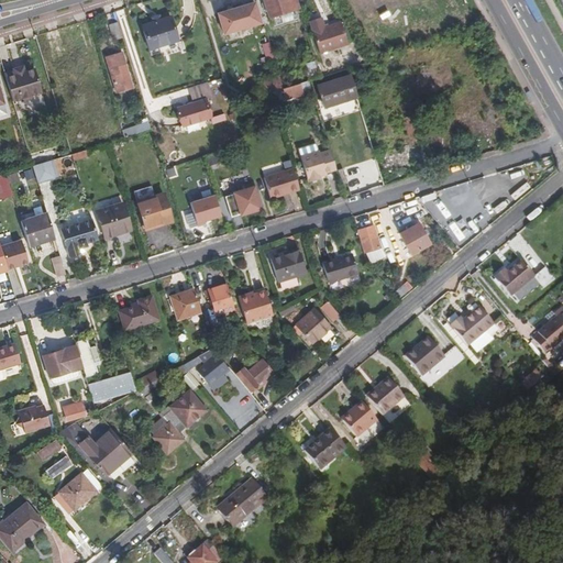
[(264,0),(268,17),(298,8),(295,0),(264,0)]
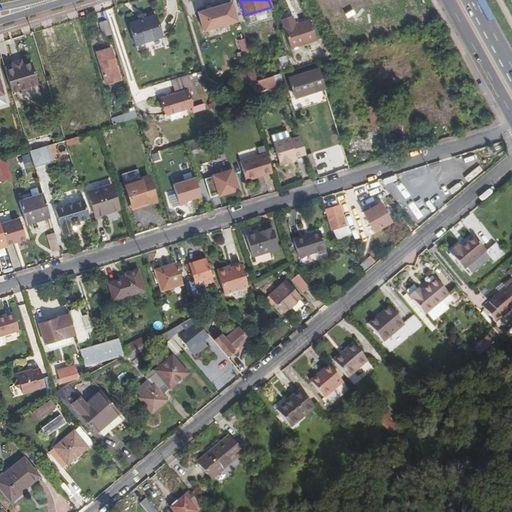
[(234,13),(231,1),(199,11),(204,29),(226,23),(224,17),(234,13)]
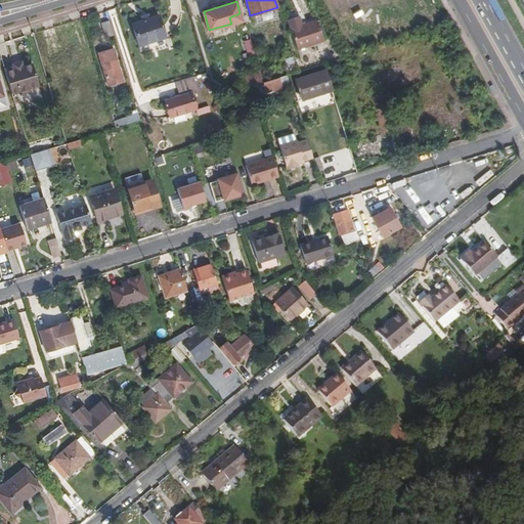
[(168,40),(167,35),(160,13),(133,23),(142,49),(168,40)]
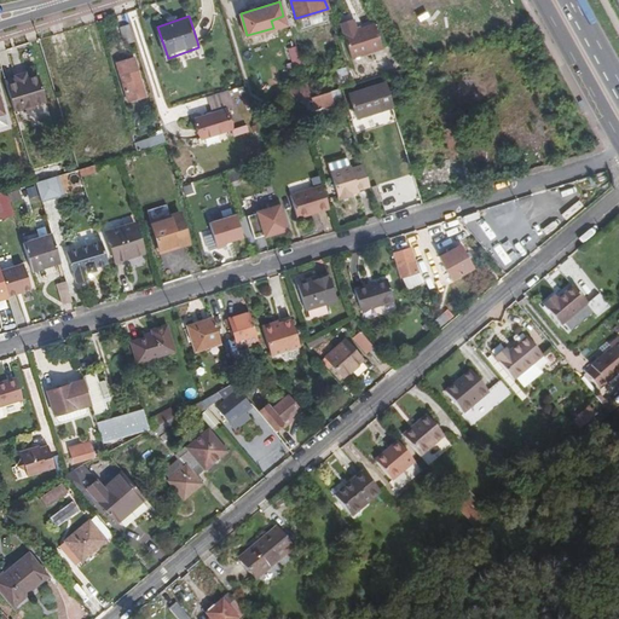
[(353,19),(340,23),(351,58),(382,48),(374,24),(357,30),(353,19)]
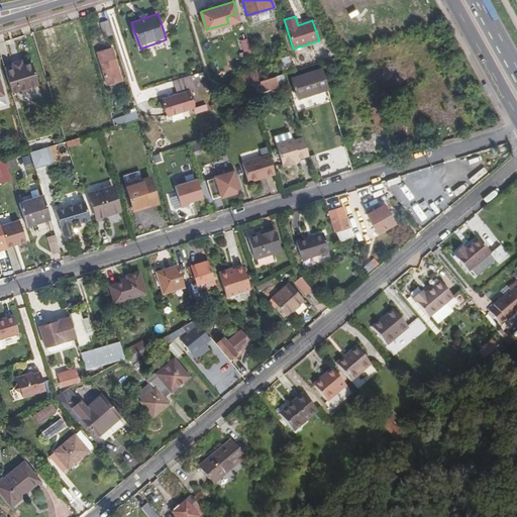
[(112,33),(108,19),(100,21),(103,36),(112,33)]
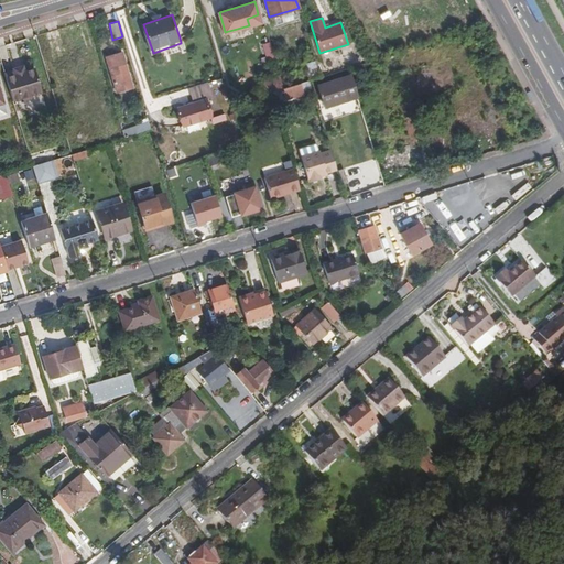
[(262,44),(266,60),(273,58),(270,43),(262,44)]
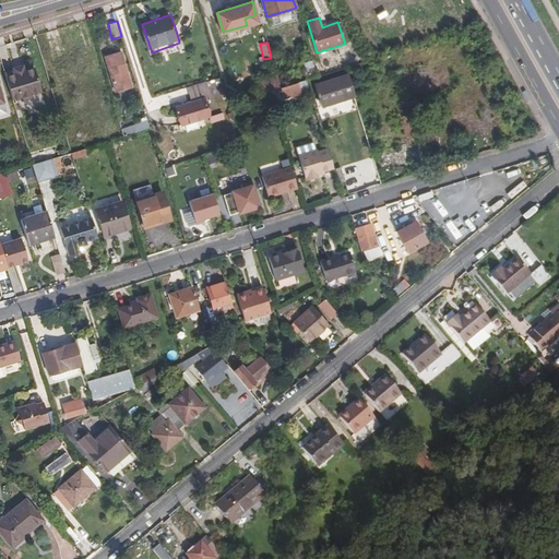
[(106,55),(117,92),(125,88),(118,64),(125,62),(121,50),(106,55)]
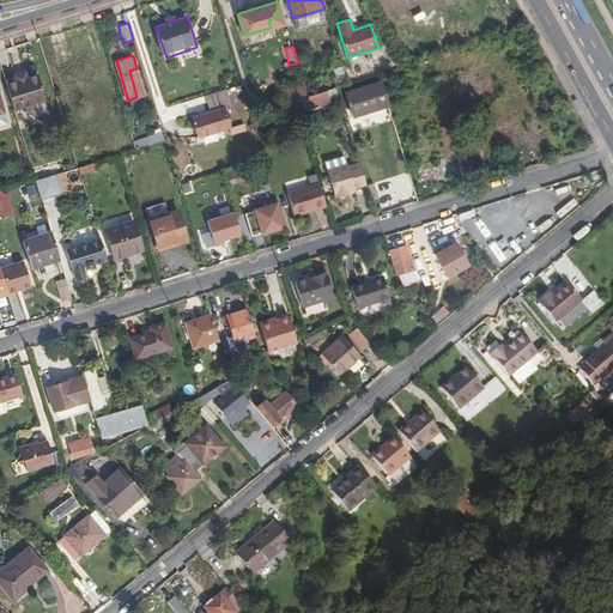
[(16,76),(5,79),(14,109),(24,105),(26,108),(35,105),(35,102),(46,99),(37,73),(28,76),(17,79),(16,76)]
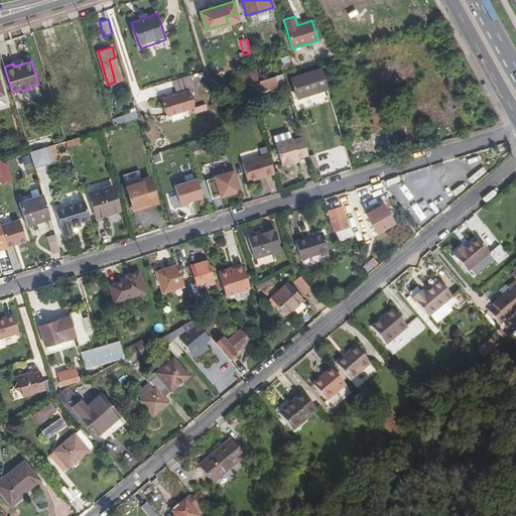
[(292,71),(289,61),(281,63),(283,74),(292,71)]
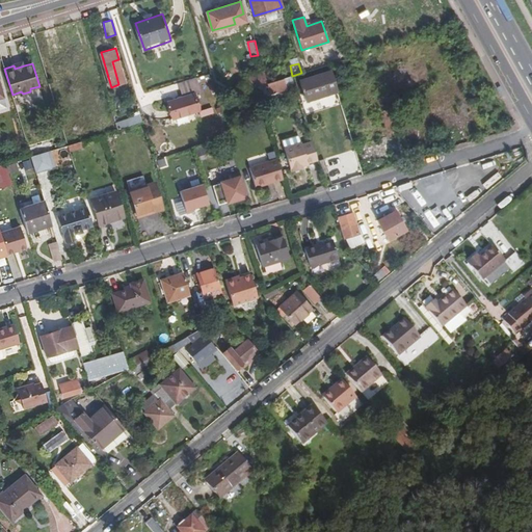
[(268,81),(266,73),(249,78),(251,83),(261,81),(262,83),(268,81)]
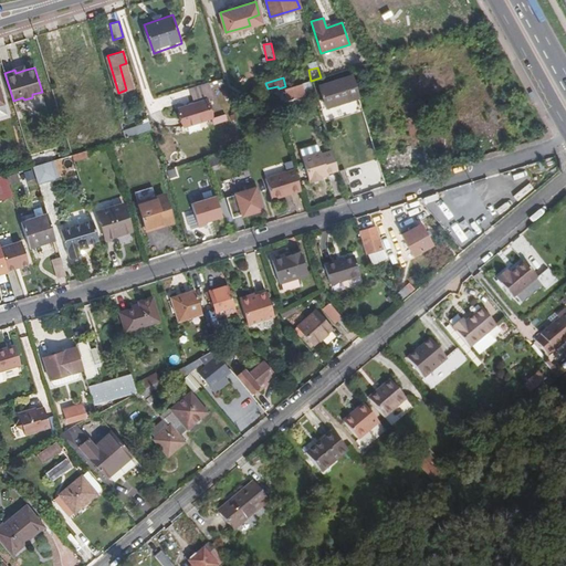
[(327,107),(359,97),(355,85),(354,79),(321,88),(327,107)]
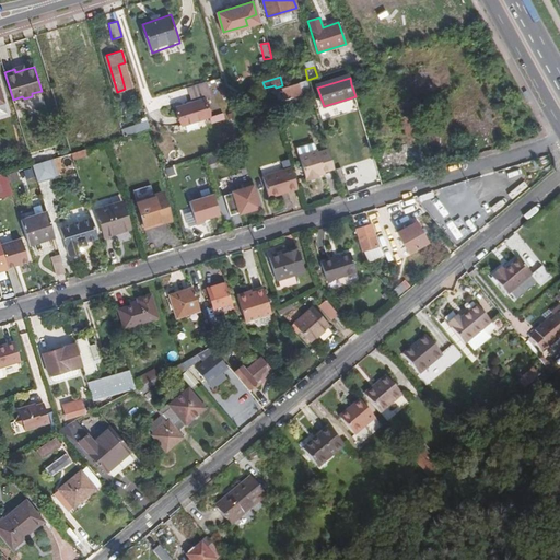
[(302,94),(299,82),(283,88),(287,98),(302,94)]
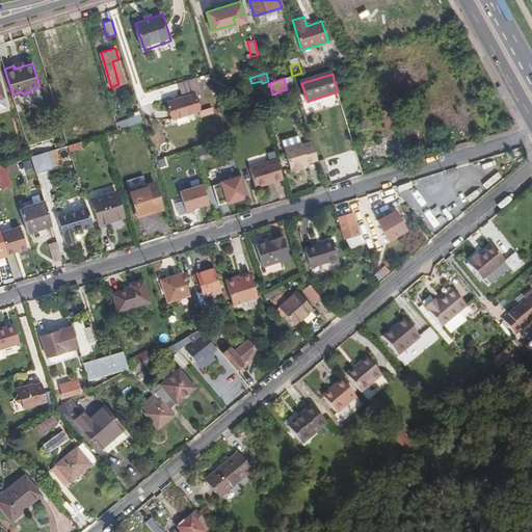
[(167,102),(173,118),(200,109),(195,92),(167,102)]
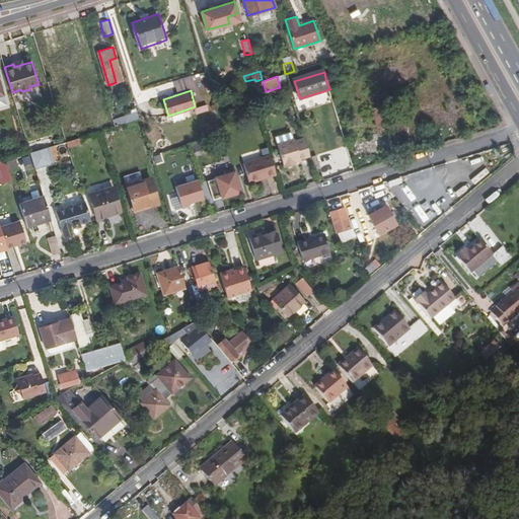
[(196,115),(209,110),(207,104),(194,108),(196,115)]
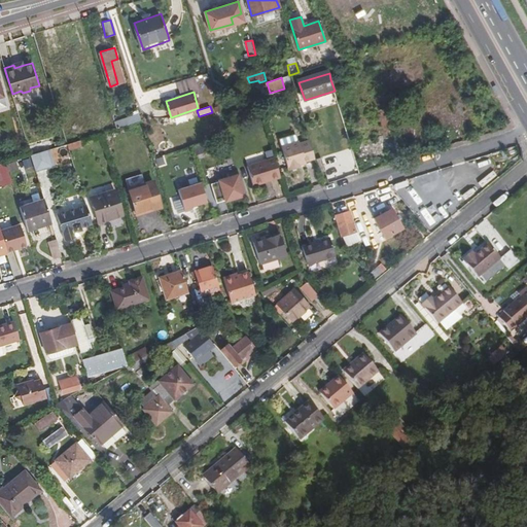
[(116,128),(141,121),(138,113),(114,120),(116,128)]
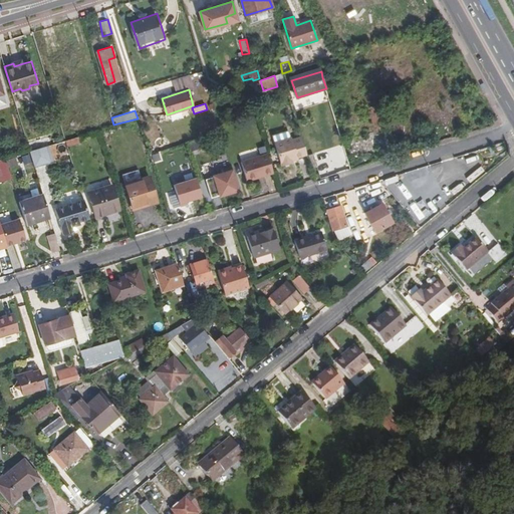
[(79,142),(77,136),(65,140),(67,146),(79,142)]
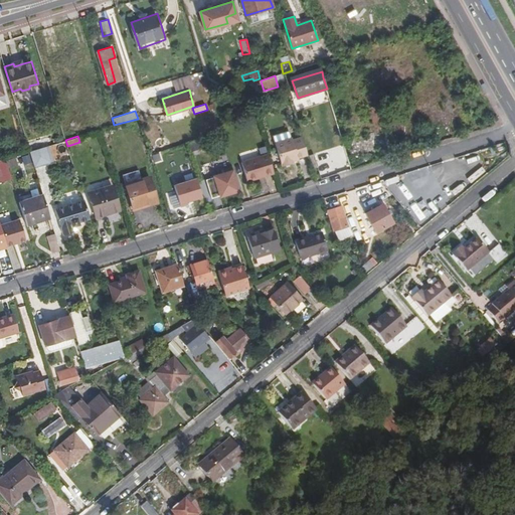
[(284,166),(294,163),(293,159),(299,158),(308,155),(303,137),(293,141),(293,138),(276,143),(281,163),(282,162),(284,166)]
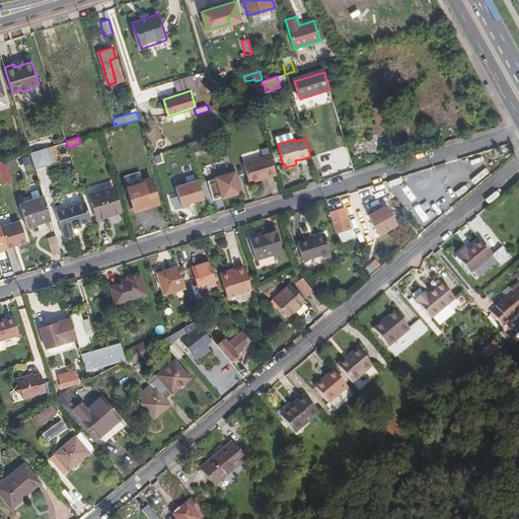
[(51,163),(46,147),(30,152),(34,168),(51,163)]
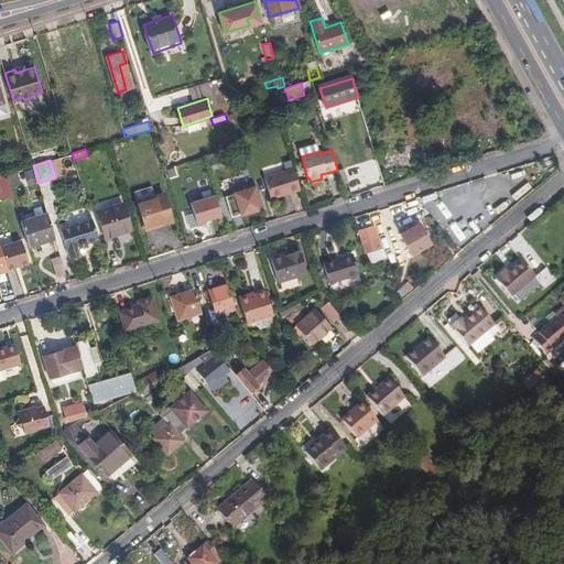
[(278,164),(262,169),(264,175),(280,172),(278,164)]
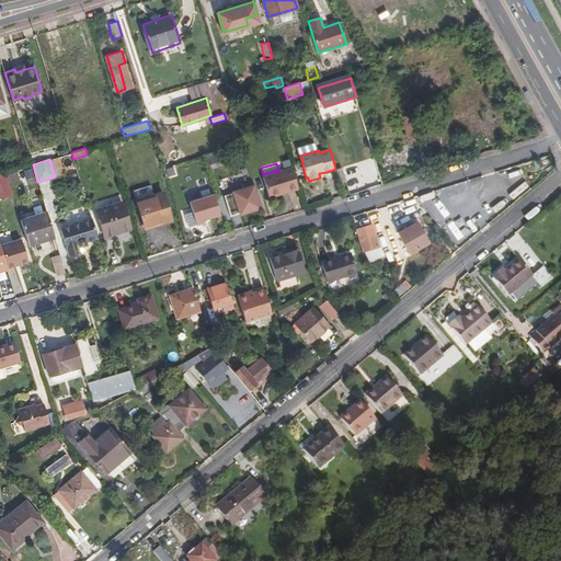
[(293,167),(284,170),(265,175),(264,175),(271,196),(283,193),(282,191),(287,190),(288,192),(299,189),(293,167)]
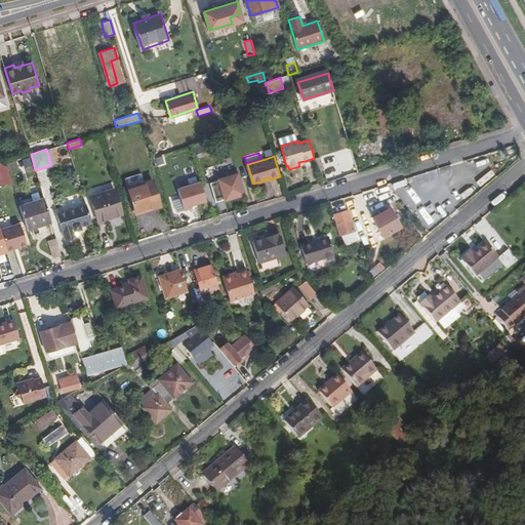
[(318,171),(324,170),(320,157),(314,159),(318,171)]
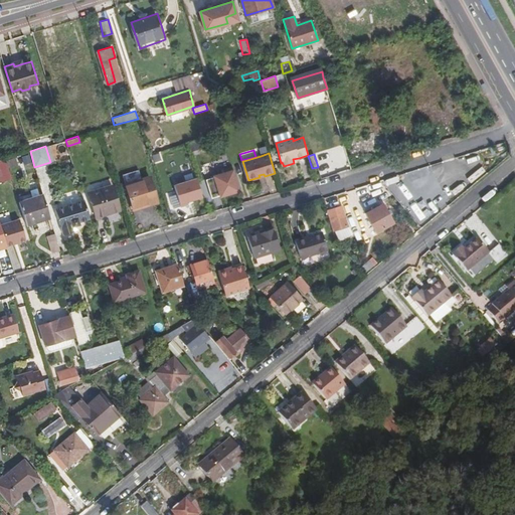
[(0,160),(0,181),(1,182),(13,178),(7,158),(2,160),(0,160)]
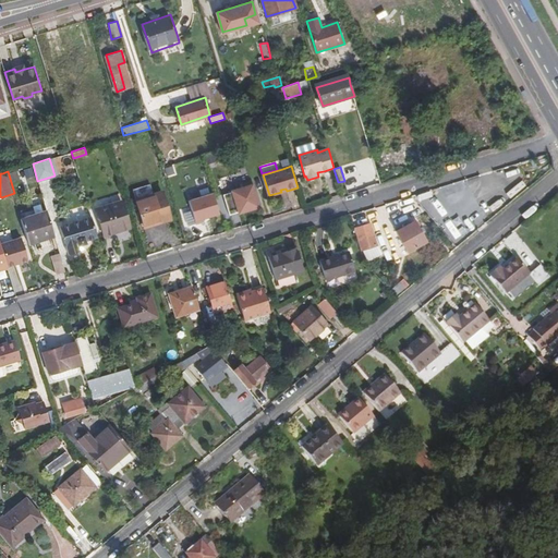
[(510,197),(525,185),(521,181),(507,193),(510,197)]
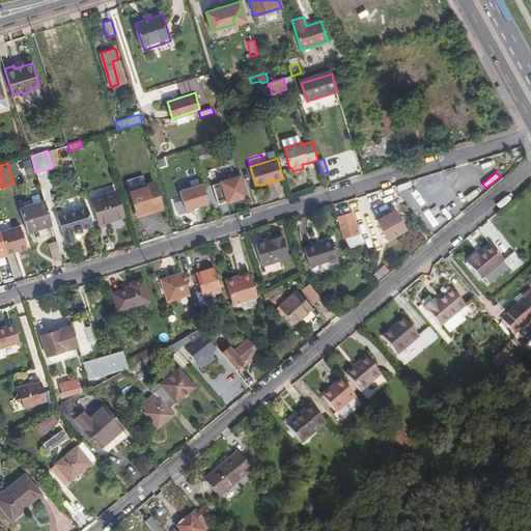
[(240,174),(218,180),(224,204),(247,198),(240,174)]
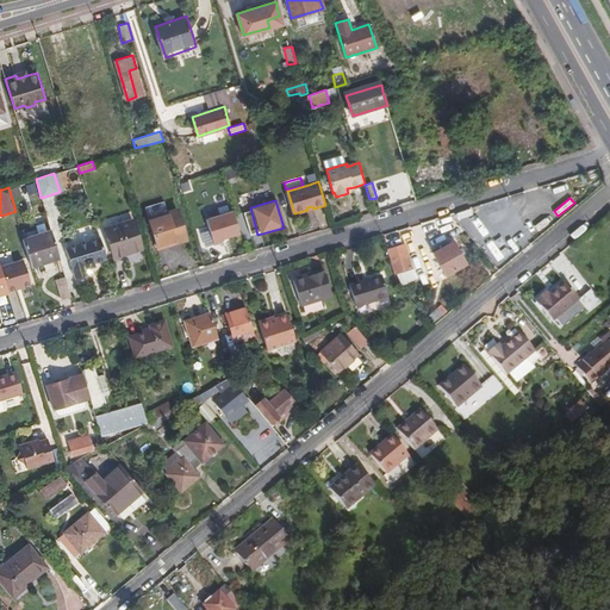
[(226,204),(211,209),(212,215),(228,211),(226,204)]
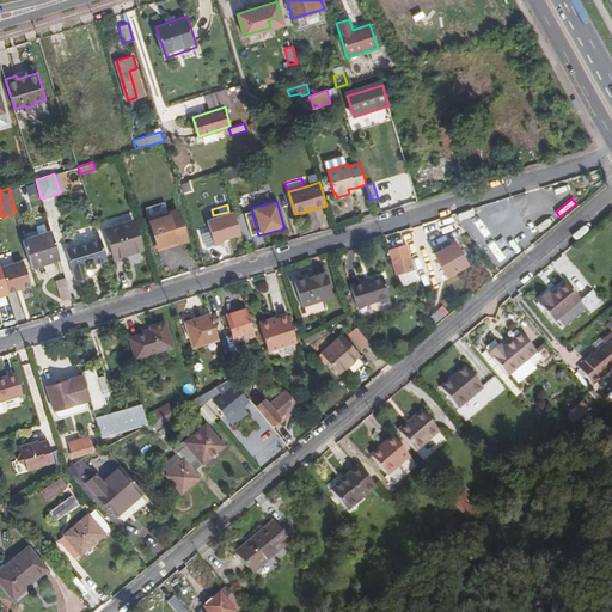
[(150,218),(158,248),(187,239),(178,210),(150,218)]
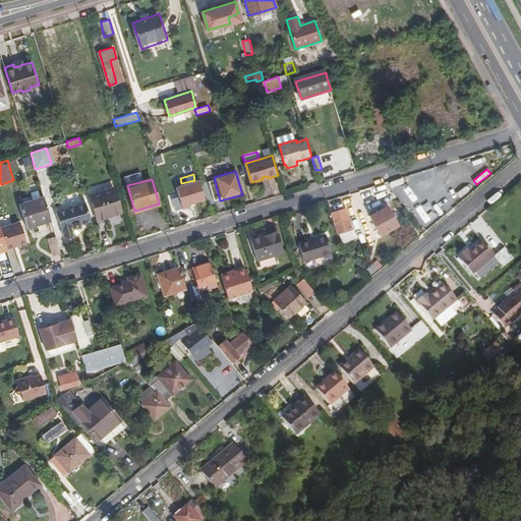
[(174,186),(179,208),(204,203),(198,180),(174,186)]
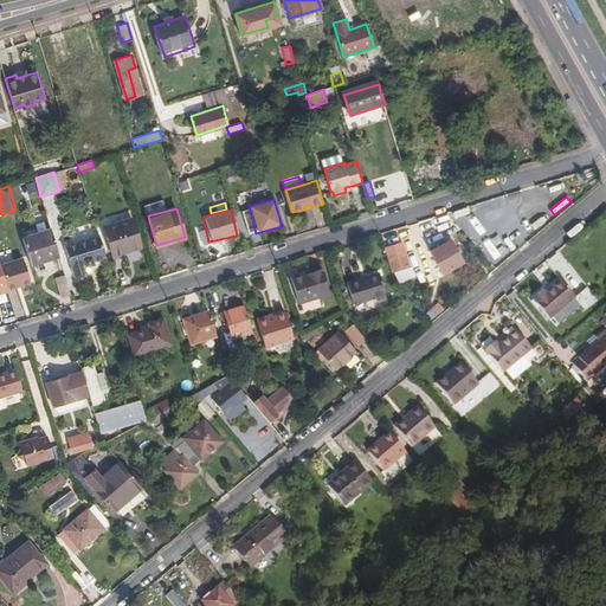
[(496,242),(509,234),(508,233),(517,229),(509,213),(501,218),(500,217),(475,227),(483,244),(494,239),(496,242)]
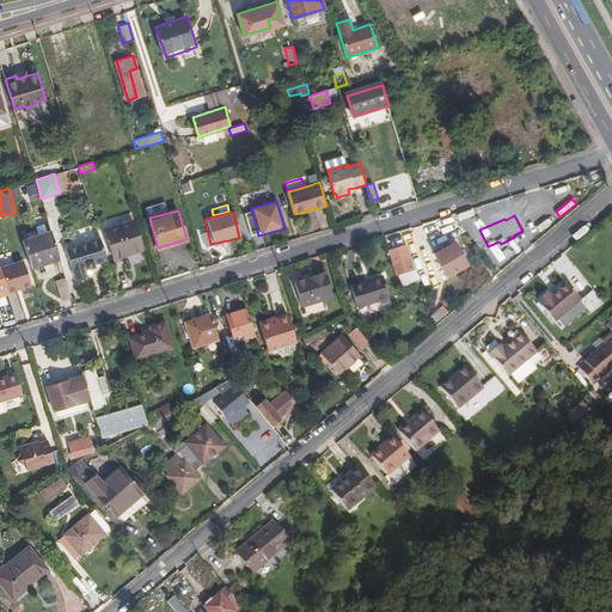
[(116,256),(145,246),(135,219),(106,228),(116,256)]
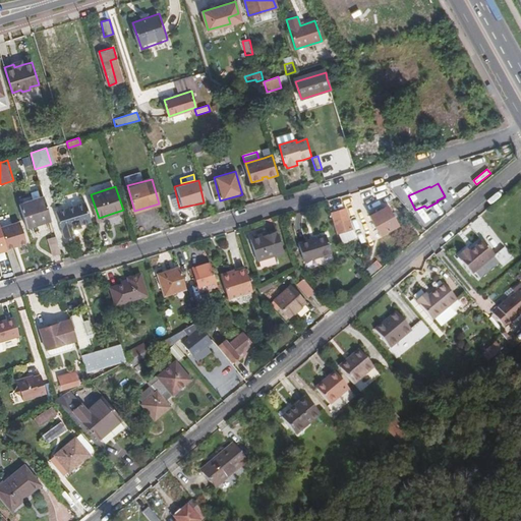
[(20,204),(25,222),(27,227),(51,220),(44,196),(20,204)]
